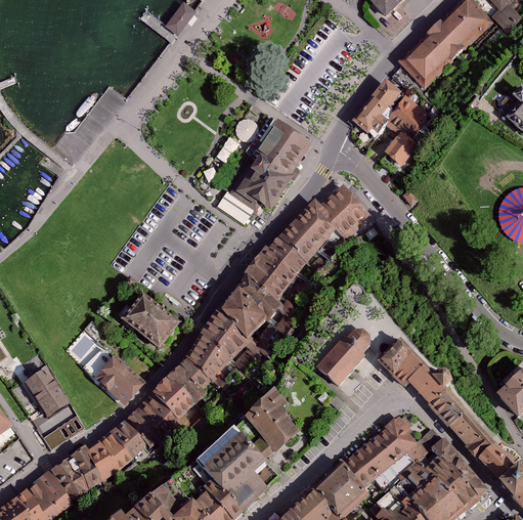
[(369,0),(384,14),(398,0),(369,0)]
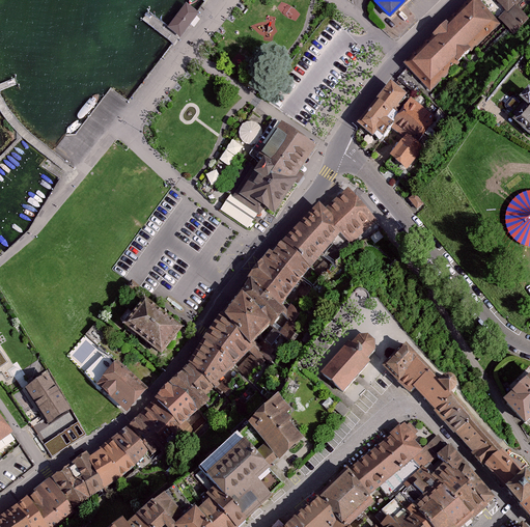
[(466,0),(403,61),(429,88),(499,21),(478,0),(466,0)]
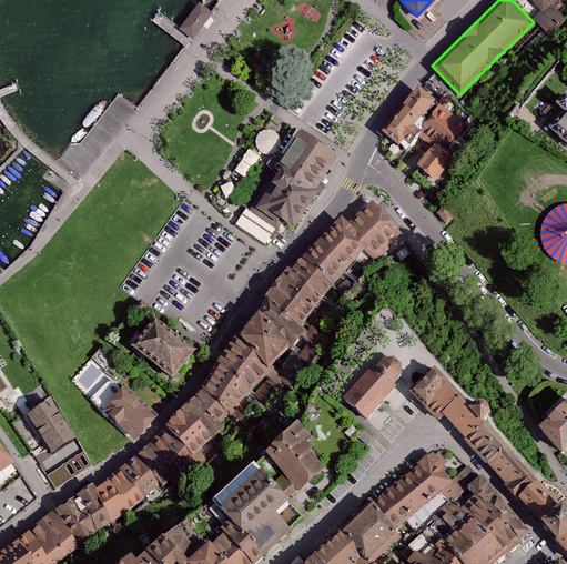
[(532,0),(543,10),(553,0),(532,0)]
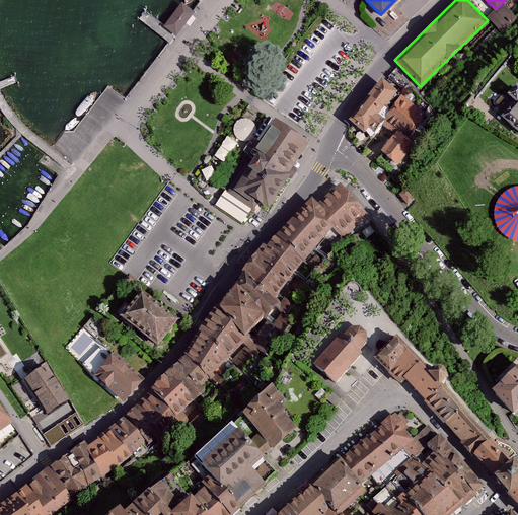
[(193,11),(180,2),(165,24),(176,32),(193,11)]
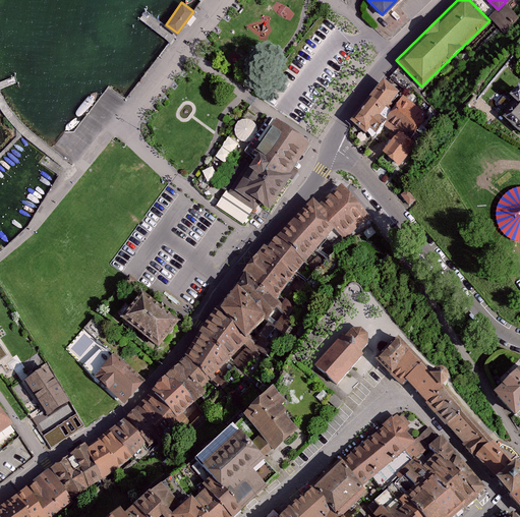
[(399,93),(383,78),(350,118),(367,131),(399,93)]
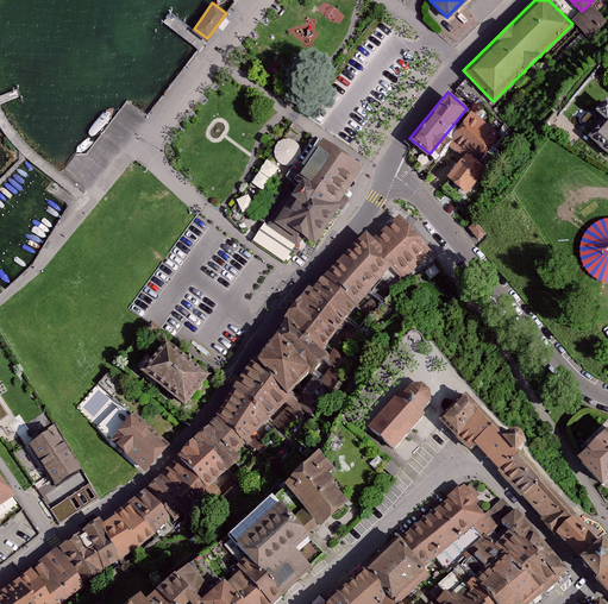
[(497,132),(471,113),(447,144),(462,155),(464,151),(476,159),(497,132)]
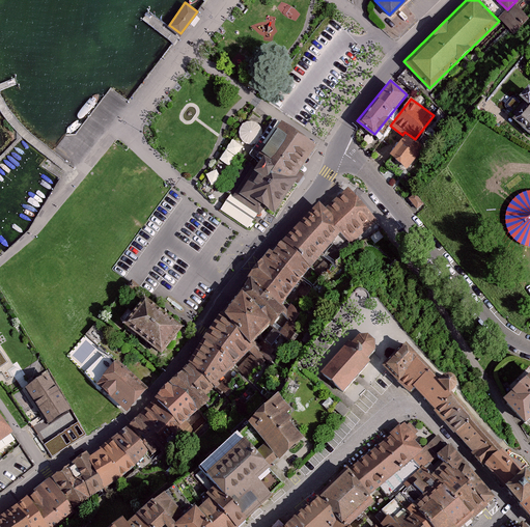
[(529,102),(515,118),(529,131),(529,102)]
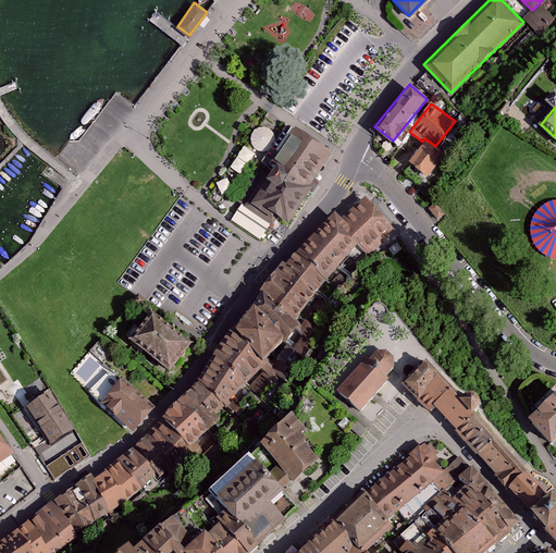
[(330,152),(296,132),(252,203),(286,223),(330,152)]
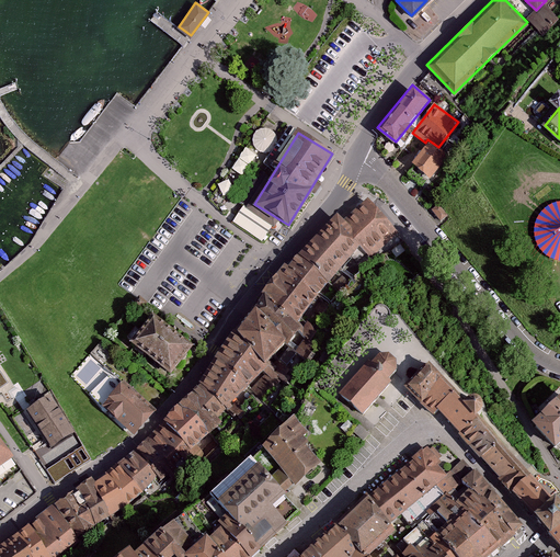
[(438,147),(427,139),(425,143),(410,165),(430,178),(447,154),(438,147)]
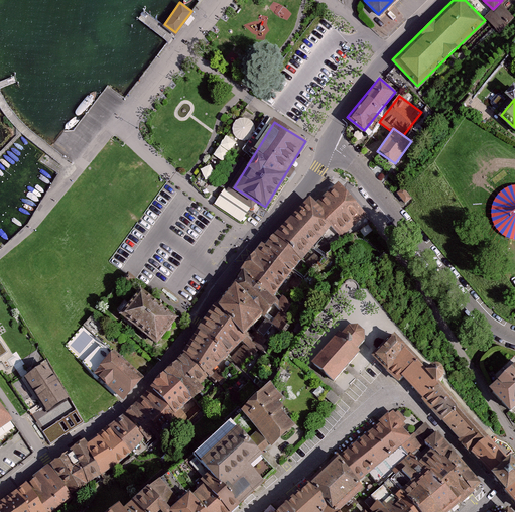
[(337,179),(315,202),(323,209),(325,219),(330,224),(341,236),(367,212),(337,179)]
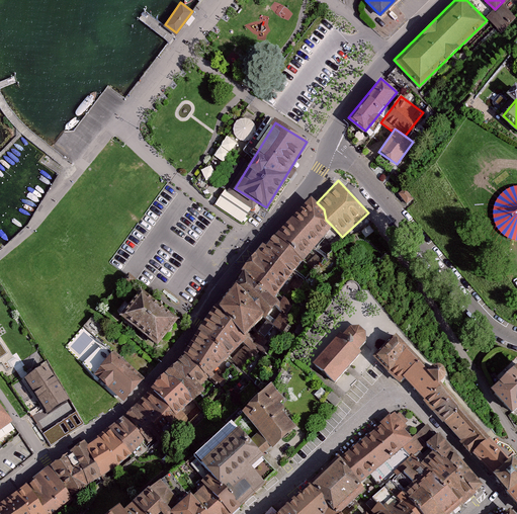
[(403,188),(396,193),(404,202),(410,196),(403,188)]
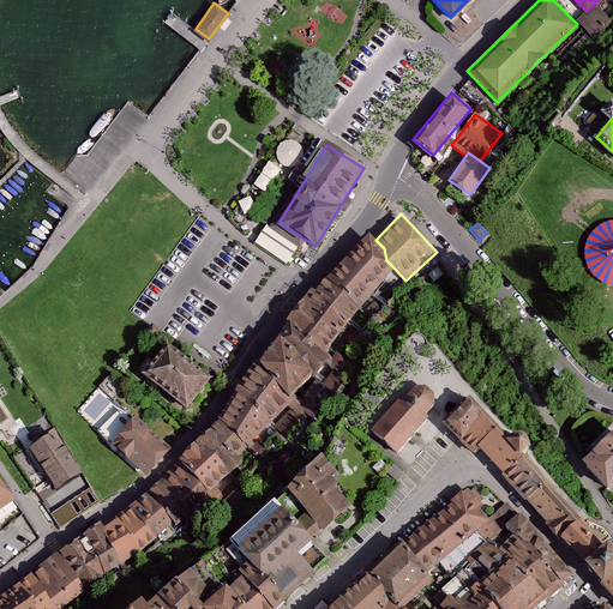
[(366,231),(326,277),(359,305),(392,266),(386,260),(384,248),(376,240),(366,231)]
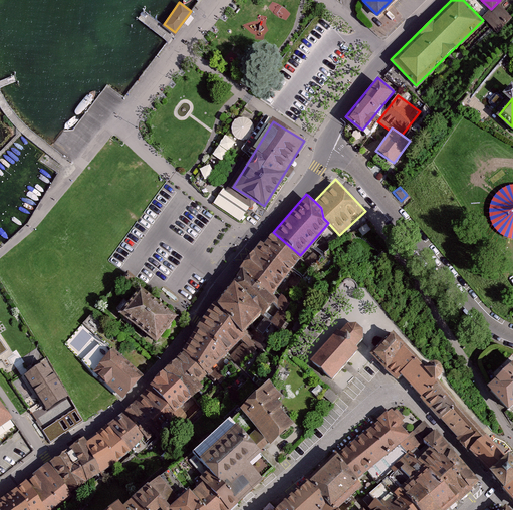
[(291,267),(300,255),(273,232),(262,244),(291,267)]
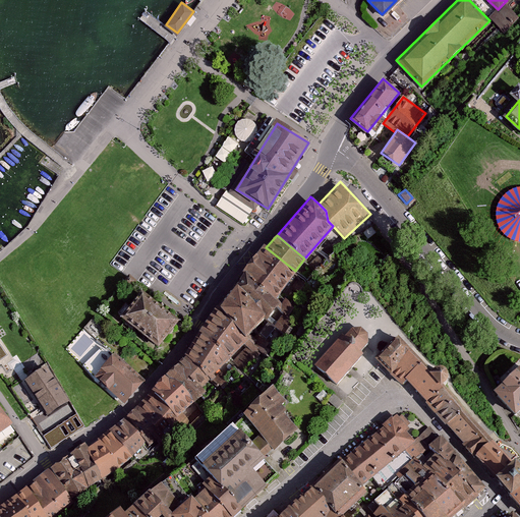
[(263,245),(243,269),(246,272),(276,295),(295,271),(266,247),(263,245)]
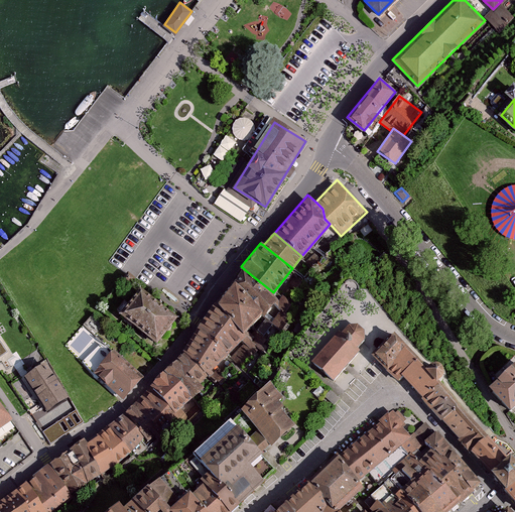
[(244,269),(234,283),(264,308),(267,311),(279,297),(273,292),(244,269)]
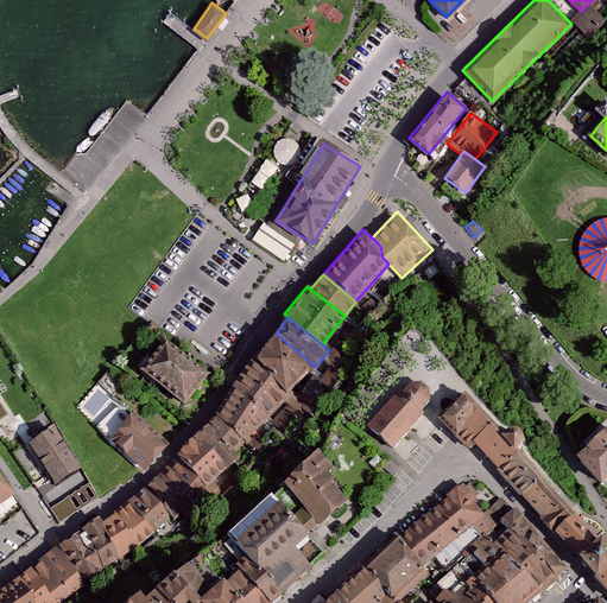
[(311,363),(276,334),(257,360),(288,392),(311,363)]
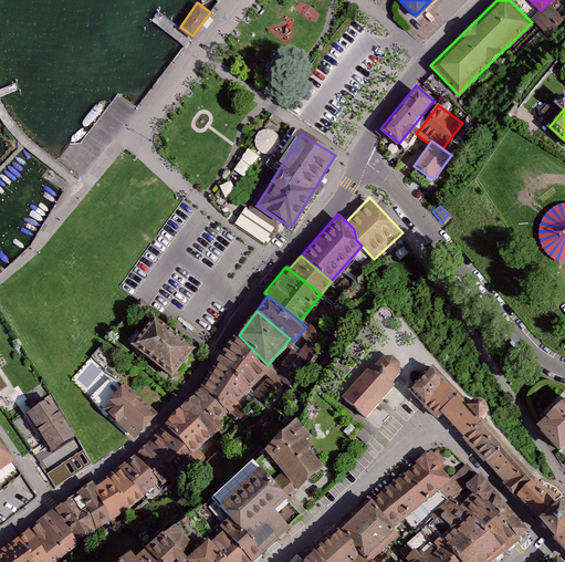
[(133,346),(174,376),(196,346),(156,316),(133,346)]
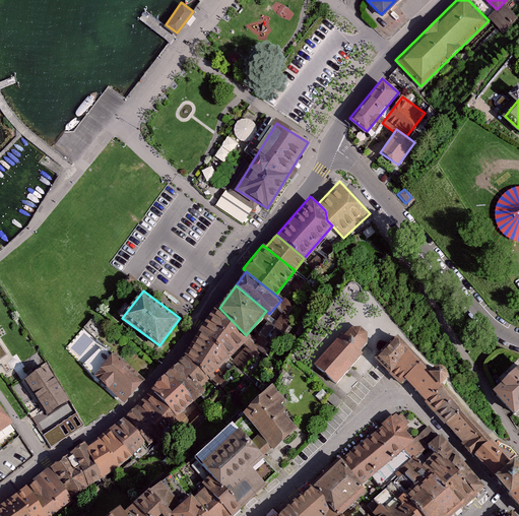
[(215,305),(199,329),(229,356),(248,337),(246,335),(219,308),(215,305)]
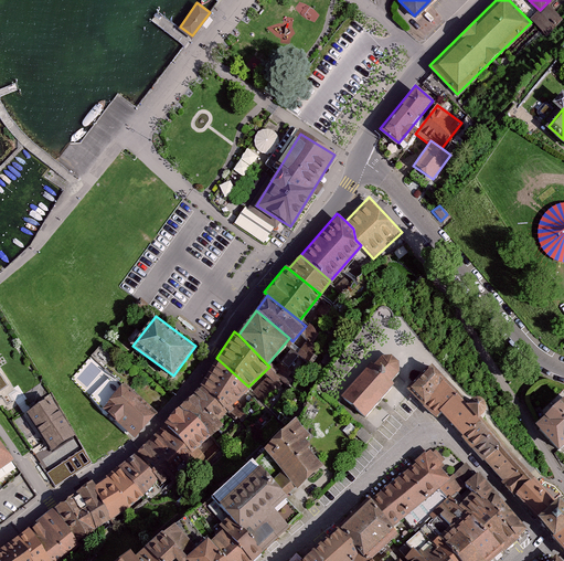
[(391,352),(381,353),(373,362),(370,360),(340,393),(363,414),(393,381),(390,379),(398,370),(398,360),(391,352)]
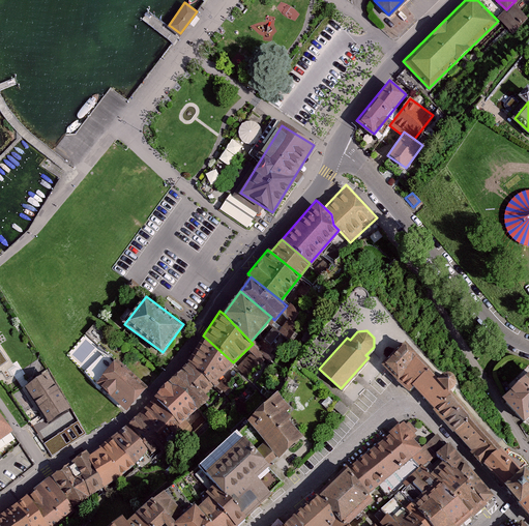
[(233,362),(203,335),(187,360),(188,361),(212,382),(233,362)]
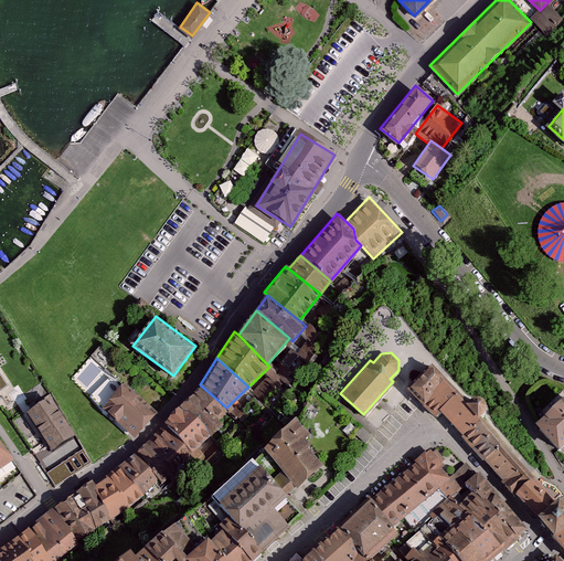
[(432,367),(408,389),(423,403),(445,381),(432,367)]
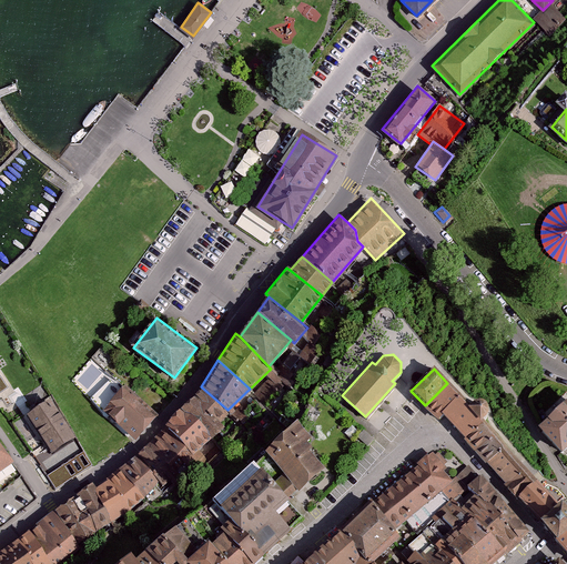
[(447,383),(425,405),(436,418),(441,413),(458,394),(447,383)]
